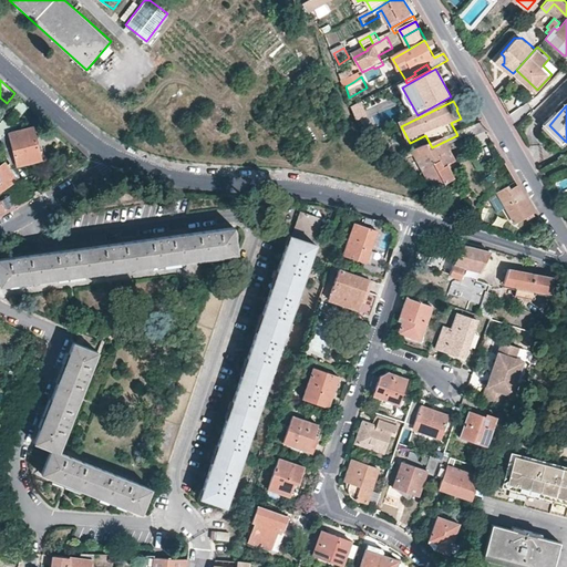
[(364,107),(354,113),(360,127),(372,120),(364,107)]
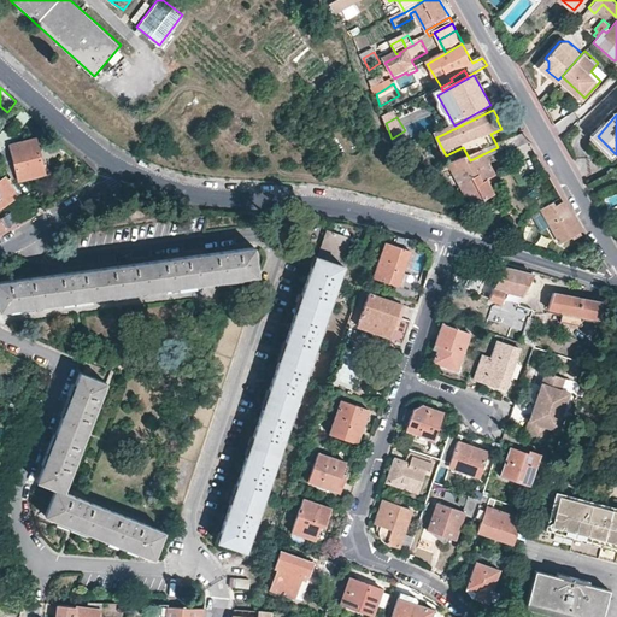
[(0,134),(0,133),(0,145),(11,133),(5,128),(0,134)]
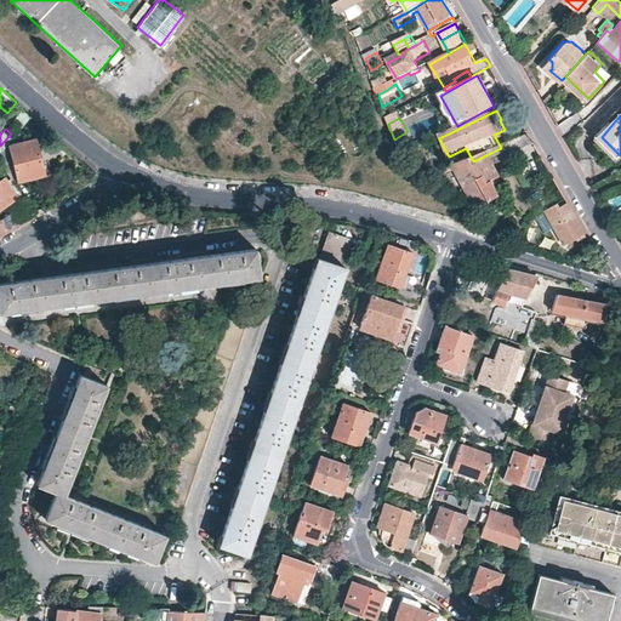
[(11,134),(0,146),(0,149),(0,151),(7,143),(13,136),(11,134)]
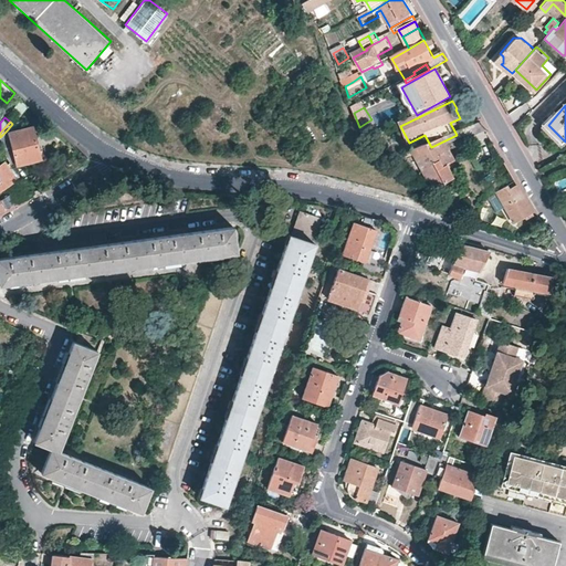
[(431,147),(404,161),(406,166),(411,164),(425,187),(441,190),(450,186),(444,176),(442,171),(447,169),(454,166),(446,148),(465,138),(467,142),(486,130),(482,122),(457,135),(431,147)]
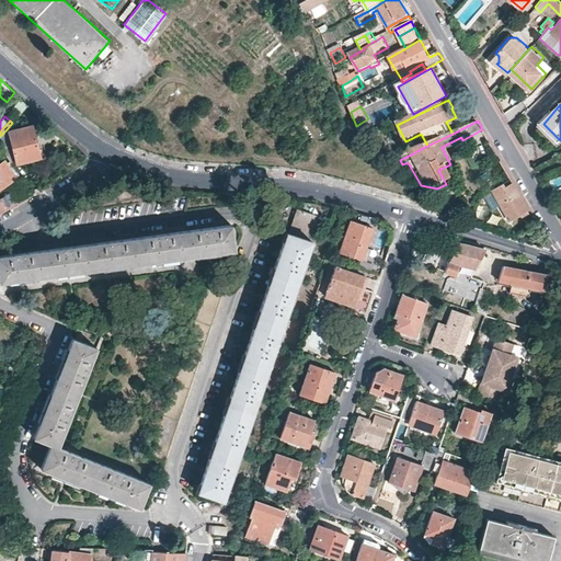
[(0,147),(8,158),(12,164),(39,156),(30,125),(7,132),(7,129),(0,136),(0,147)]
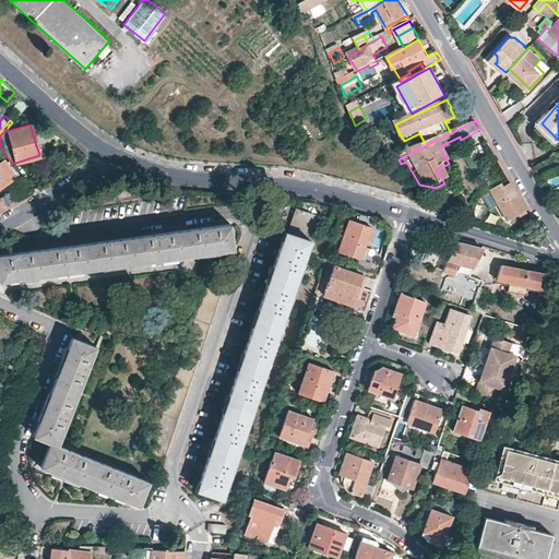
[(12,164),(8,157),(0,162),(0,188),(16,176),(15,176),(19,174),(12,164)]
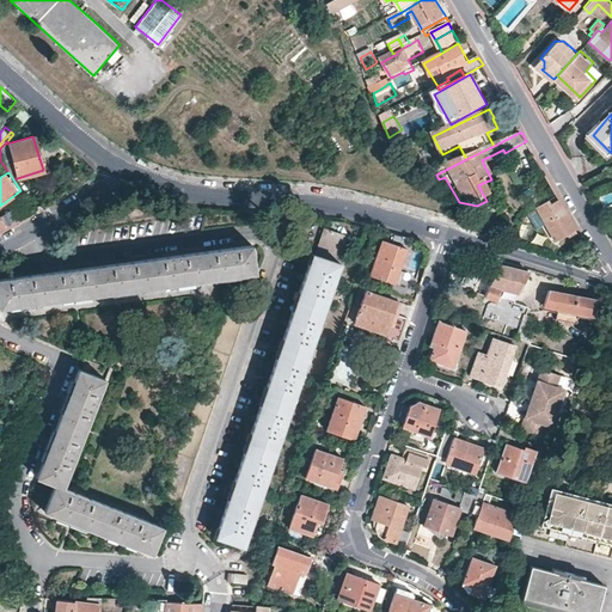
[(32,207),(25,196),(14,203),(20,214),(32,207)]
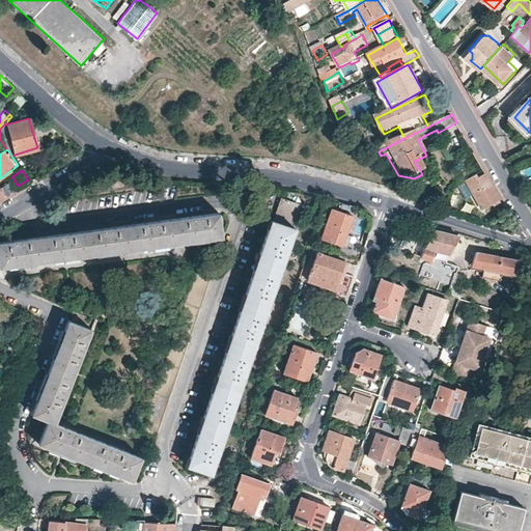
[(476,174),(466,179),(482,210),(501,199),(499,197),(486,175),(479,179),(476,174)]
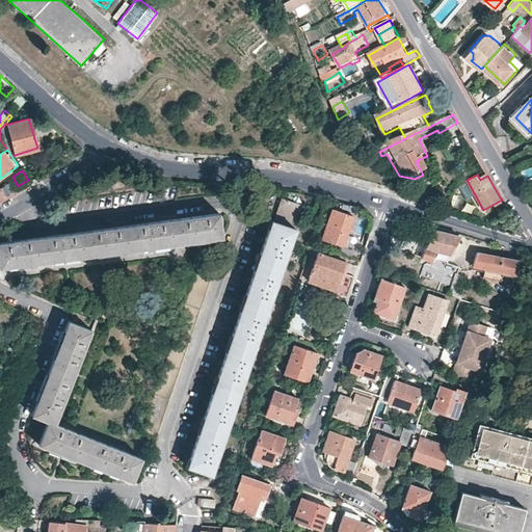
[(1,186),(7,195),(17,190),(11,180),(1,186)]
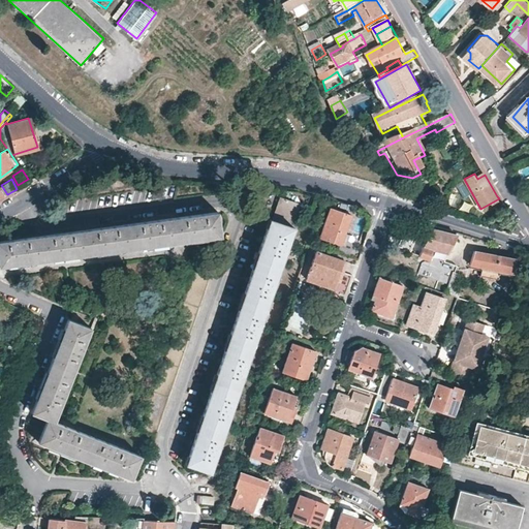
[(23,186),(30,181),(28,179),(18,185),(20,187),(23,186)]
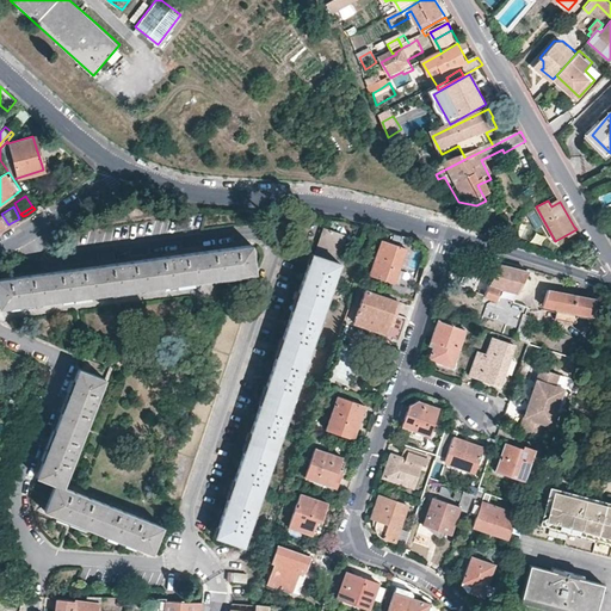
[(260,494),(351,233),(322,223),(300,288),(214,535),(242,545),(260,494)]
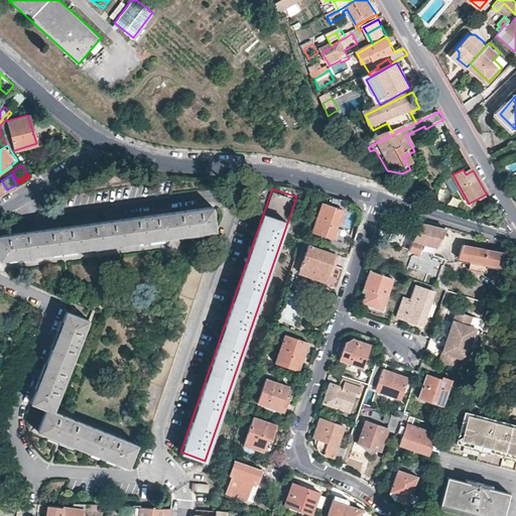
[(313,230),(332,237),(342,207),(324,200),(319,211),(316,210),(313,217),(317,218),(313,230)]
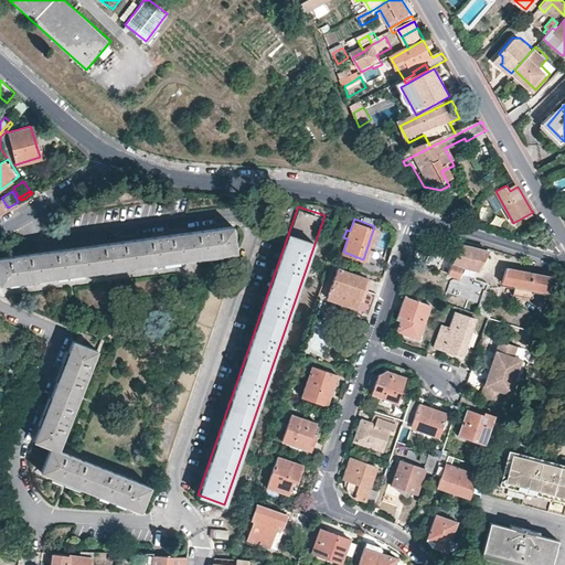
[(0,283),(135,264),(236,248),(232,223),(228,224),(113,240),(0,256),(0,283)]
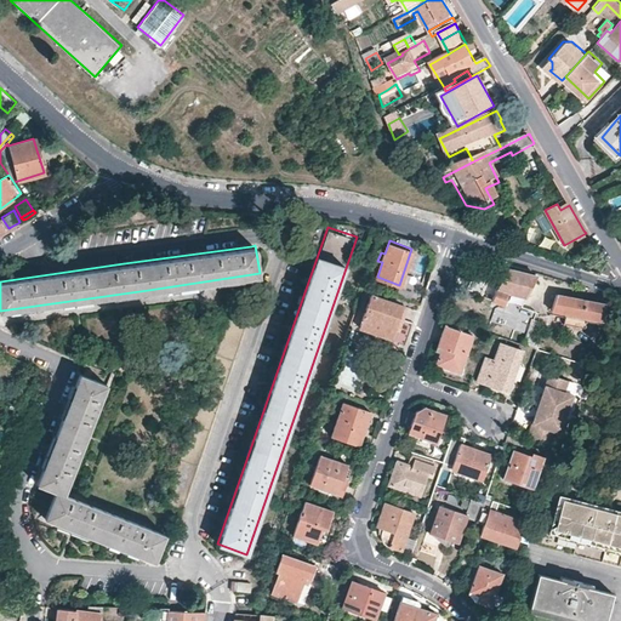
[(523,271),(508,267),(497,288),(494,300),(522,308),(537,273),(523,271)]
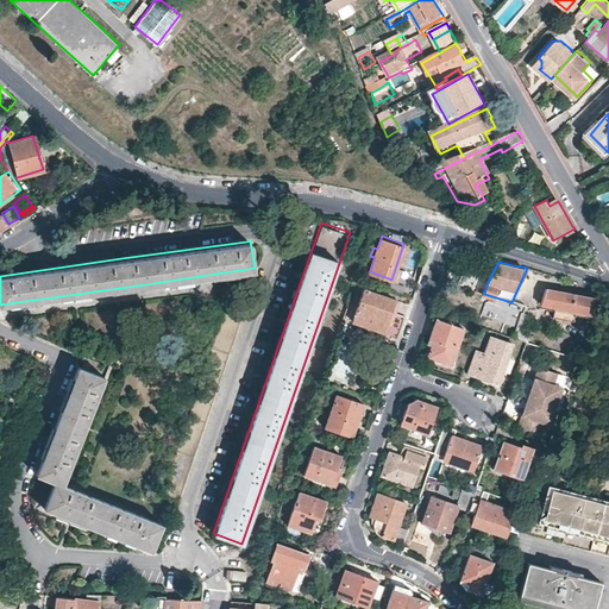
[(391,280),(389,290),(412,297),(415,288),(391,280)]
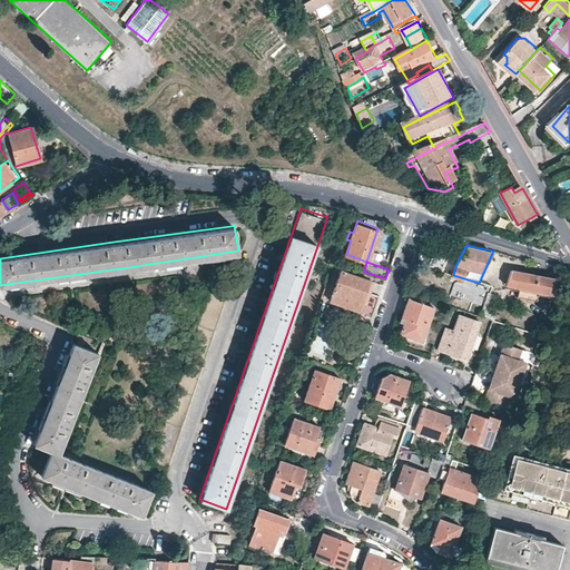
[(544,274),(540,274),(511,268),(507,283),(554,292),(558,282),(554,282),(556,276),(544,274)]
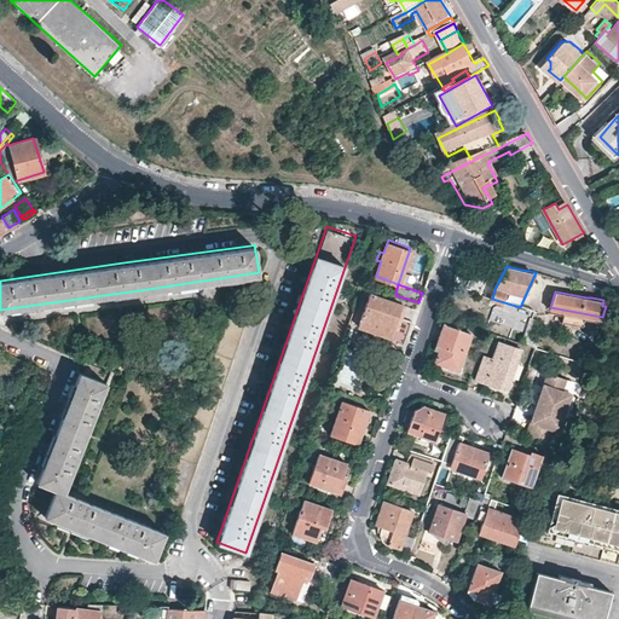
[(391,334),(400,304),(370,293),(360,323),(391,334)]
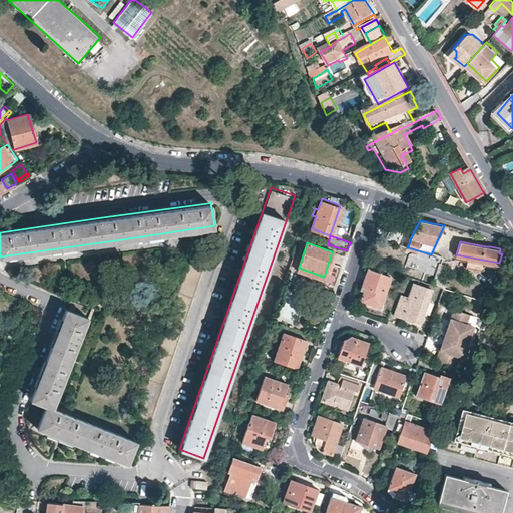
[(136,414),(151,420),(205,261),(190,255),(136,413),(136,414)]
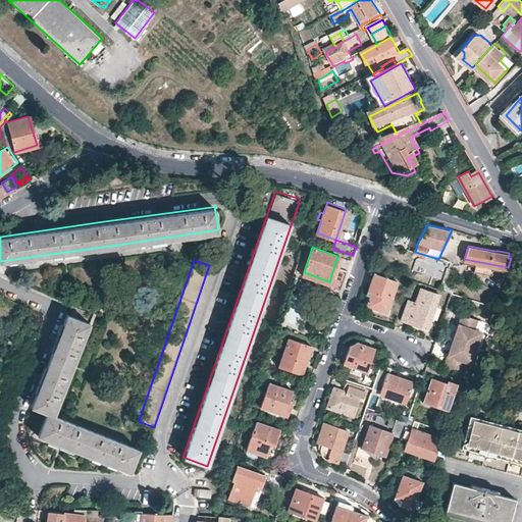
[(448,286),(454,269),(450,267),(447,266),(440,284),(448,286)]
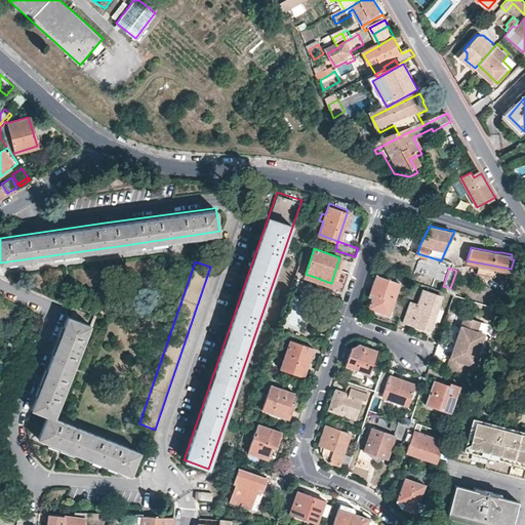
[(389,315),(400,282),(377,274),(370,293),(374,294),(370,308),(389,315)]
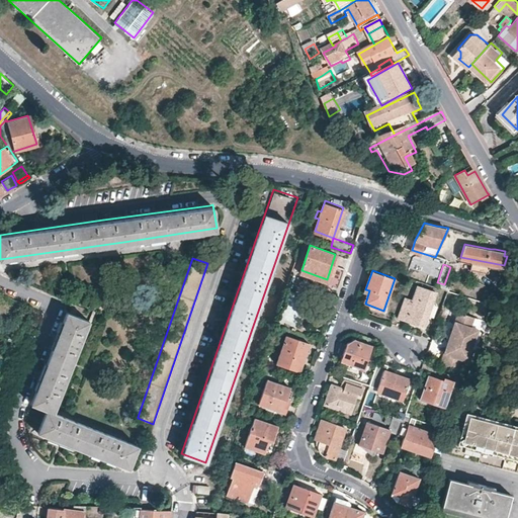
[(111,285),(112,283),(112,281),(112,278),(111,277),(109,275),(106,274),(102,275),(99,278),(98,282),(98,283),(99,285),(100,286),(101,287),(103,288),(105,289),(107,288),(109,288),(110,287),(111,285)]
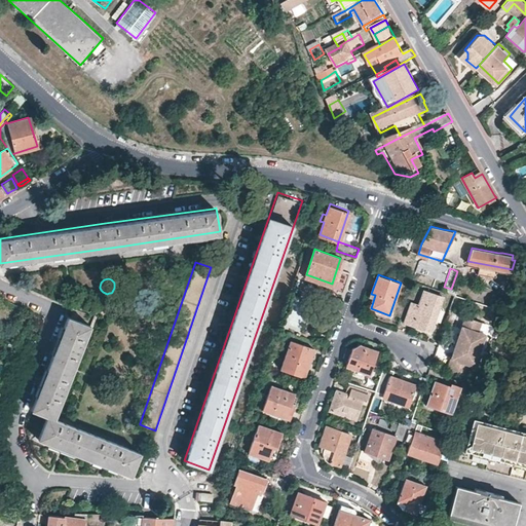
[(431,332),(443,296),(424,290),(419,304),(412,301),(405,322),(431,332)]
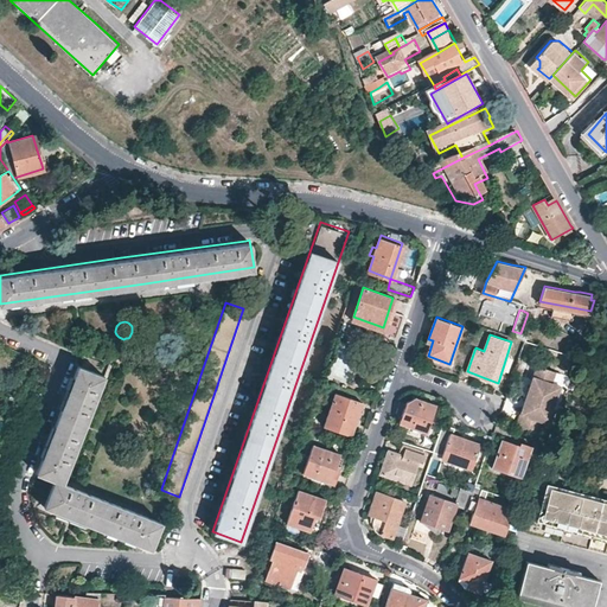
[(65,485),(77,452),(106,375),(78,364),(37,473),(55,480),(44,508),(152,549),(161,522),(65,485)]
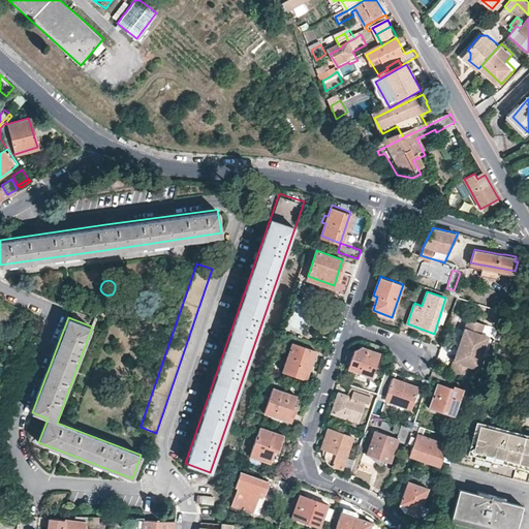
[(489,335),(481,332),(485,323),(468,318),(454,361),(473,367),(479,369),(484,355),(483,354),(489,335)]
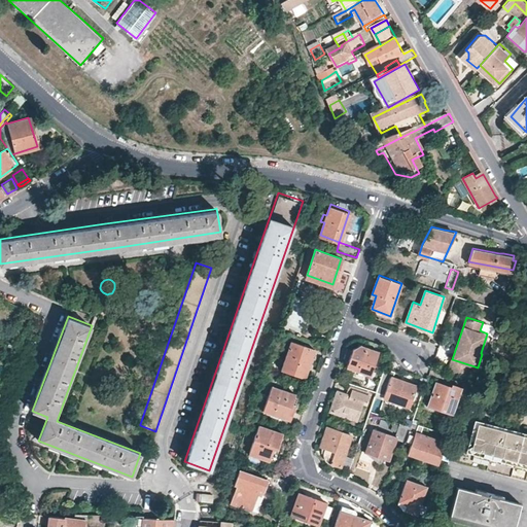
[(303,377),(312,348),(286,339),(277,367),(303,377)]
